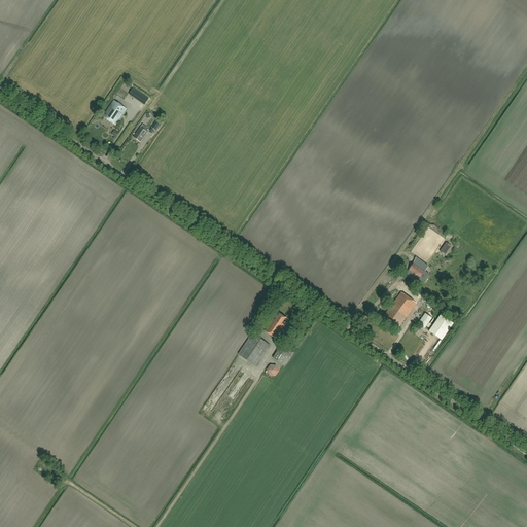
[(123,96),(128,100),(133,94),(127,90),(123,96)]
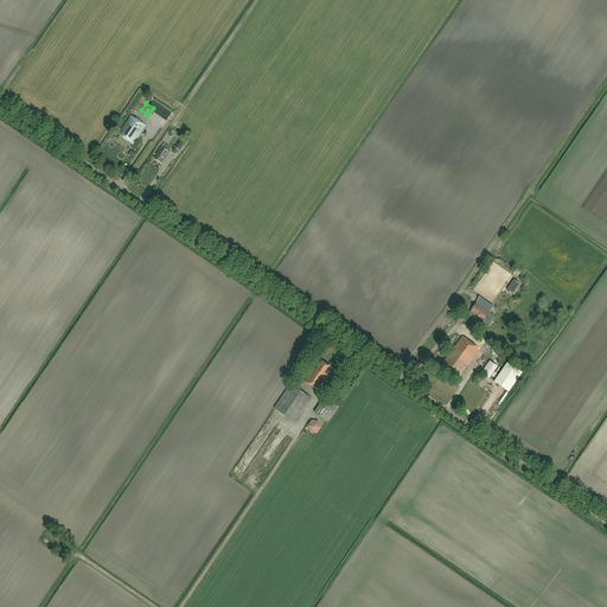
[(123,131),(120,135),(133,145),(146,127),(131,116),(122,129),(123,131)]
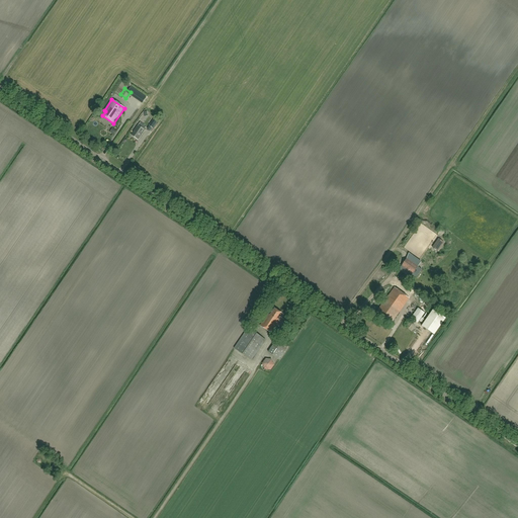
[(155,118),(149,125),(152,128),(158,120),(155,118)]
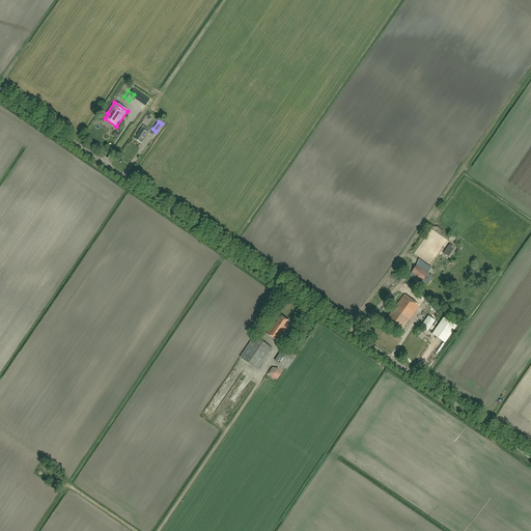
[(147,130),(146,132),(141,129),(135,138),(141,143),(148,134),(150,132),(147,130)]
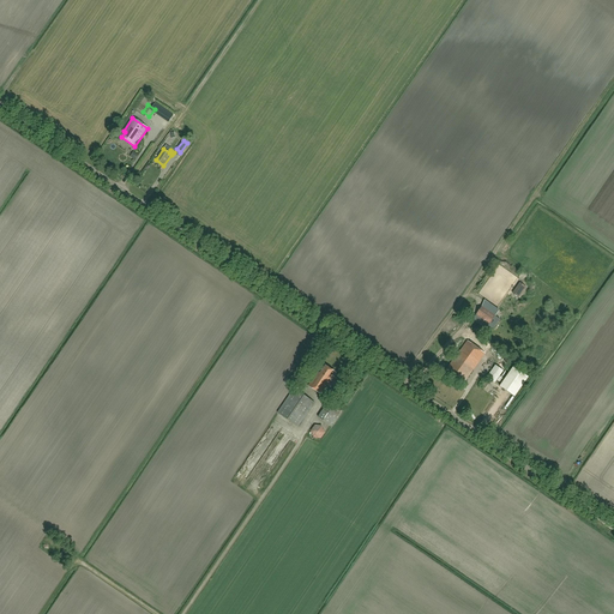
[(494,329),(500,319),(482,307),(474,320),(474,319),(473,320),(486,329),(489,325),(494,329)]
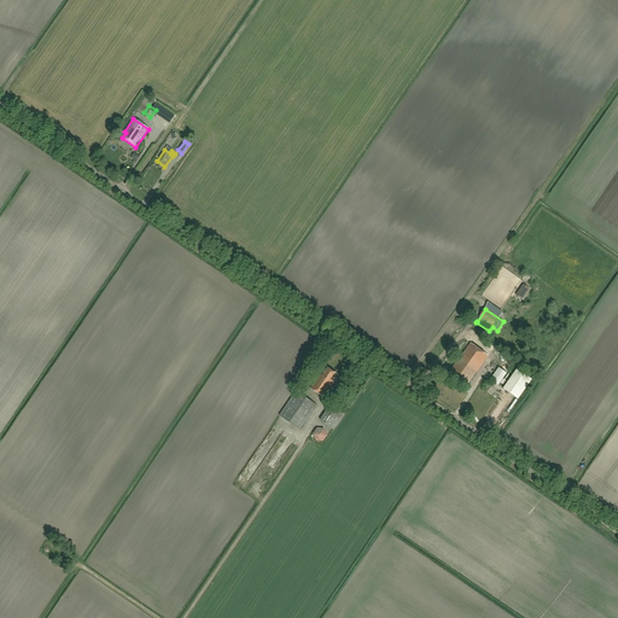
[(471,344),(450,373),(467,385),(488,356),(471,344)]
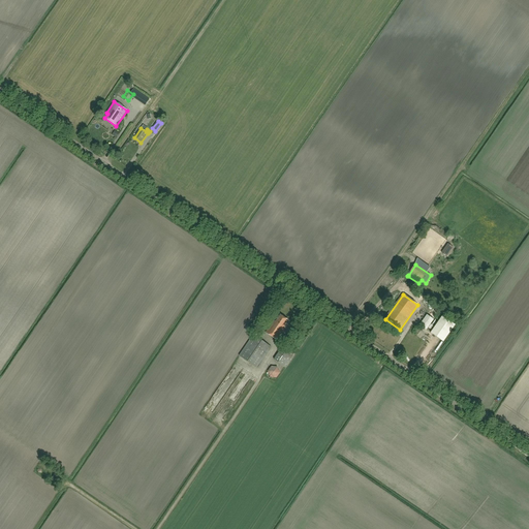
[(430,308),(427,313),(434,316),(437,312),(430,308)]
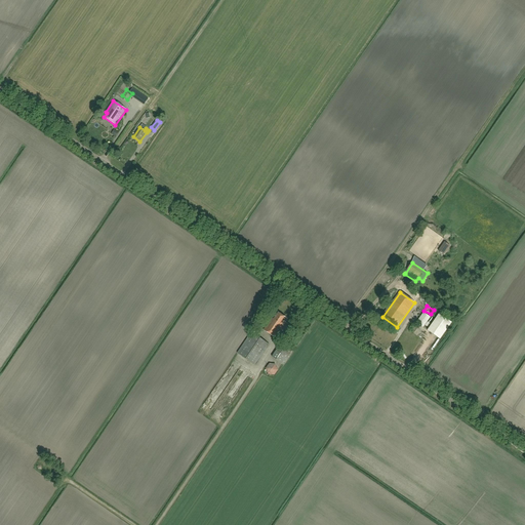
[(271,319),(264,330),(275,338),(284,326),(283,325),(285,322),(284,321),(286,318),(278,313),(274,319),(271,319)]
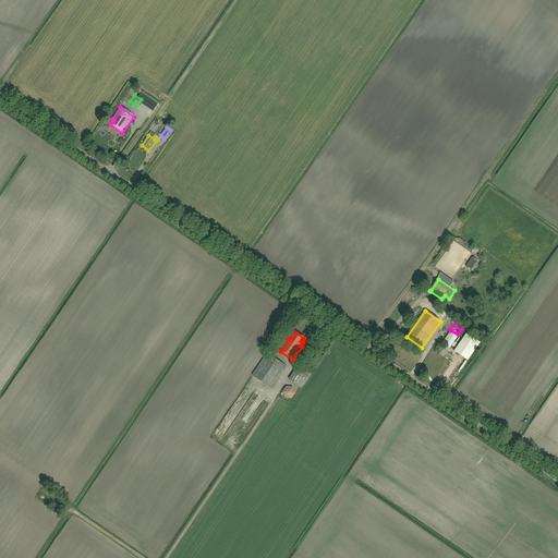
[(450,334),(443,344),(450,350),(458,338),(450,334)]
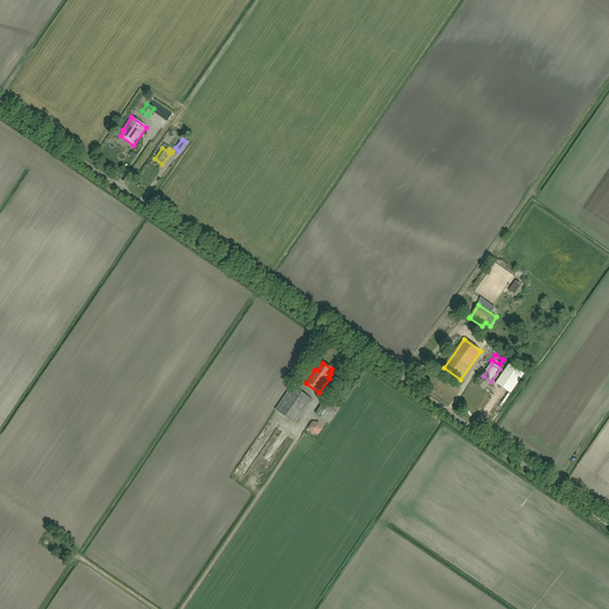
[(509,364),(496,383),(510,394),(523,375),(509,364)]
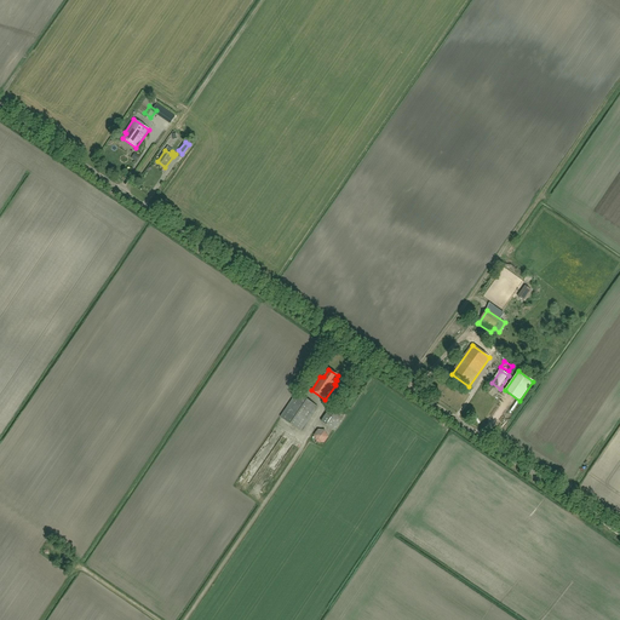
[(319,407),(297,392),(280,417),(302,431),(319,407)]
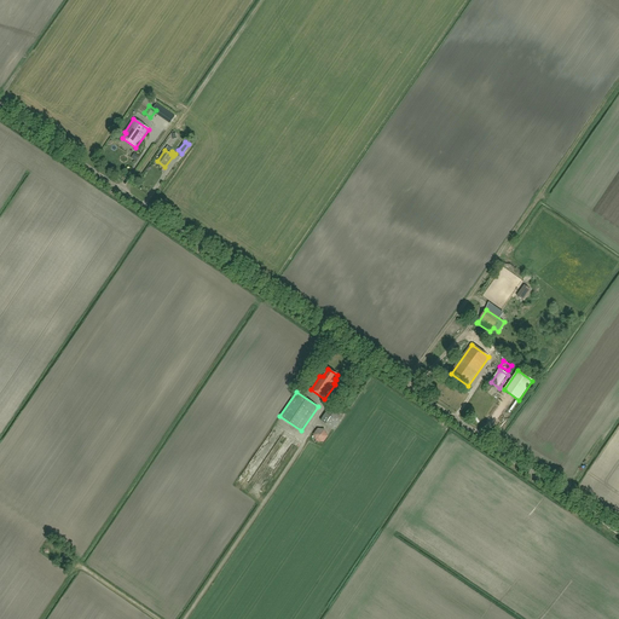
[(324,443),(328,437),(325,429),(318,429),(313,435),(316,441),(324,443)]
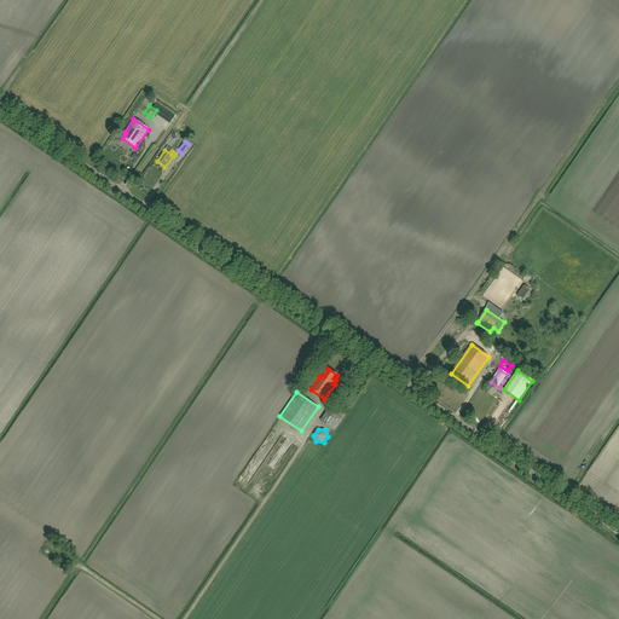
[(70,570),(74,563),(63,555),(59,561),(70,570)]
